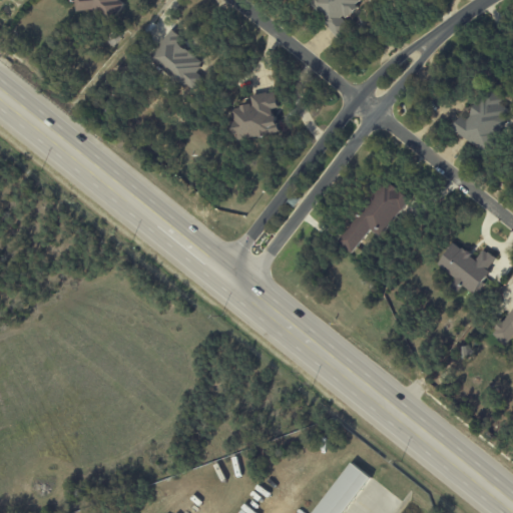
[(124,0),(78,0),(74,6),(86,14),(90,9),(109,22),(124,0)]
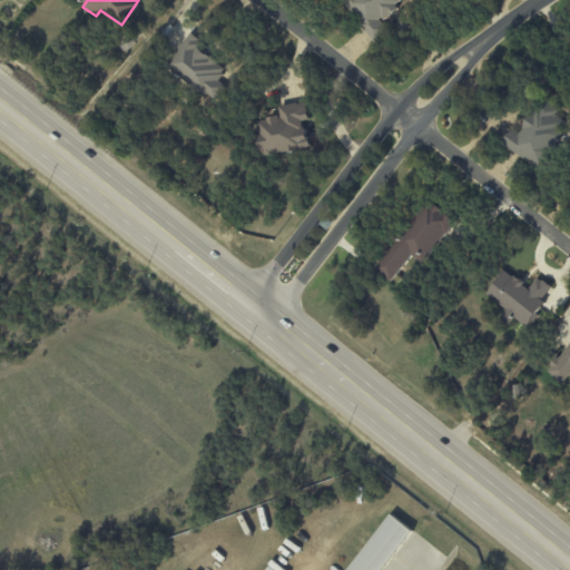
[(344,0),(374,43),(386,36),(376,20),(405,0),(344,0)]
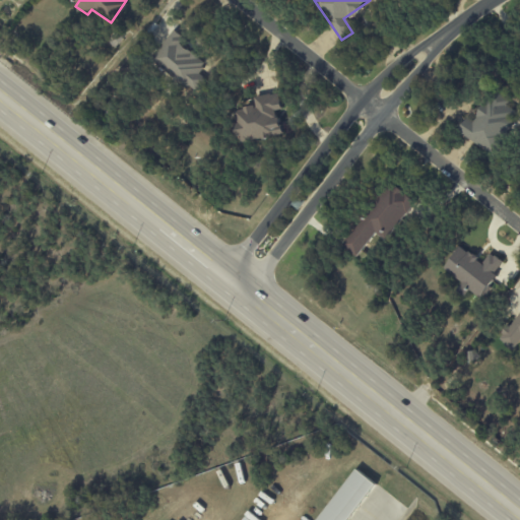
[(205,79),(197,72),(205,64),(182,44),(185,40),(175,30),(150,57),(187,89),(192,83),(198,88),(205,79)]
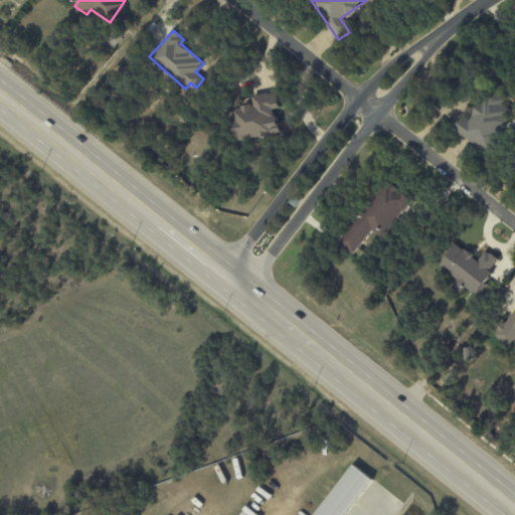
[(505,121),(502,118),(509,108),(500,102),(502,99),(488,90),(469,121),(463,117),(454,131),(486,151),(505,121)]
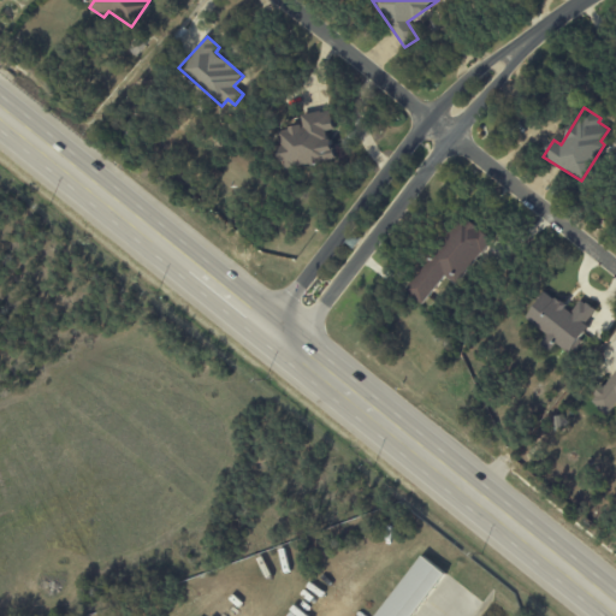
[(280,171),(336,160),(330,131),(335,130),(330,110),(300,116),(302,125),(277,131),(280,147),(276,148),(280,171)]
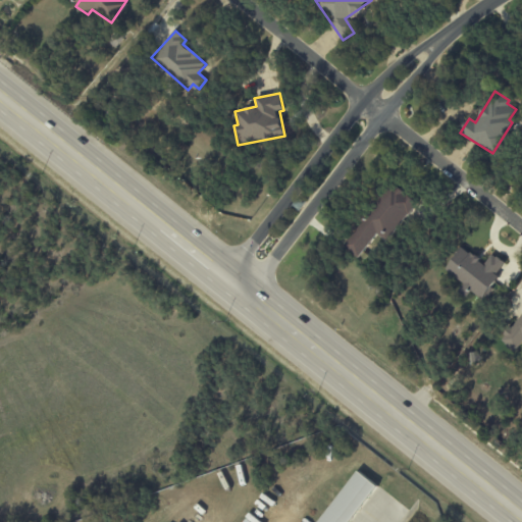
[(387,243),(416,202),(390,183),(344,249),(358,259),(376,235),(387,243)]
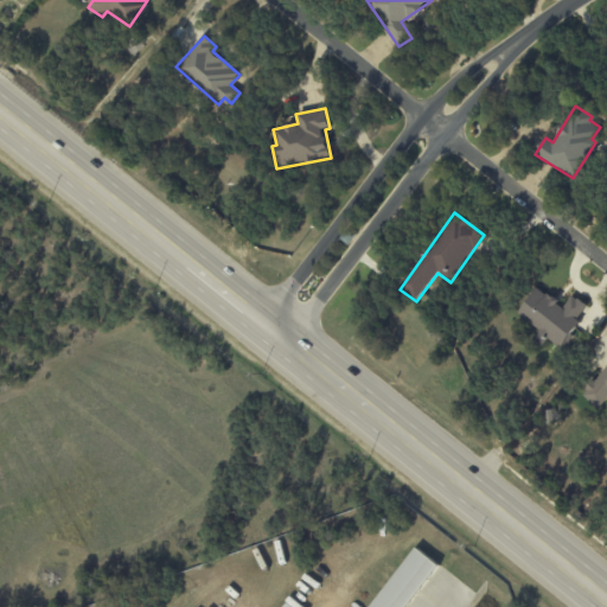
[(589,307),(572,295),(564,306),(536,288),(518,315),(540,328),(534,339),(543,345),(547,339),(562,349),(589,307)]
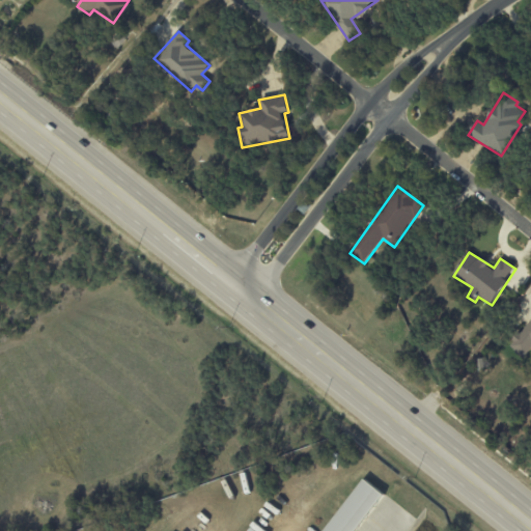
[(523,359),(530,350),(530,318),(509,347),(523,359)]
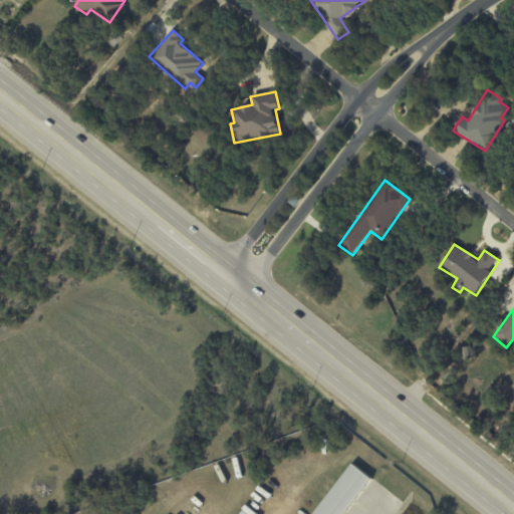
[(343,513),(371,478),(351,464),(313,513),(343,513)]
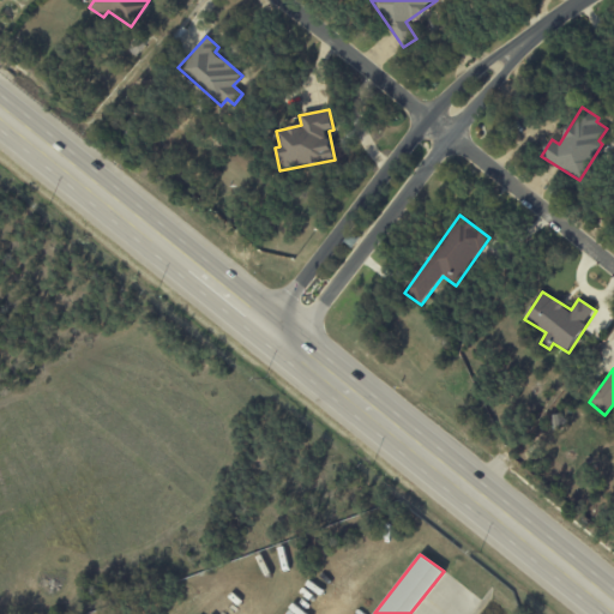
All buildings are outlined.
